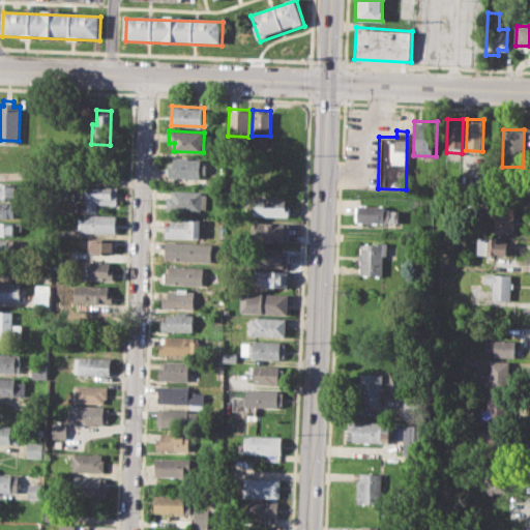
[(173,157),(202,158),(202,164),(207,164),(207,173),(200,173),(200,177),(168,176),(169,163),(173,164),(173,157)]
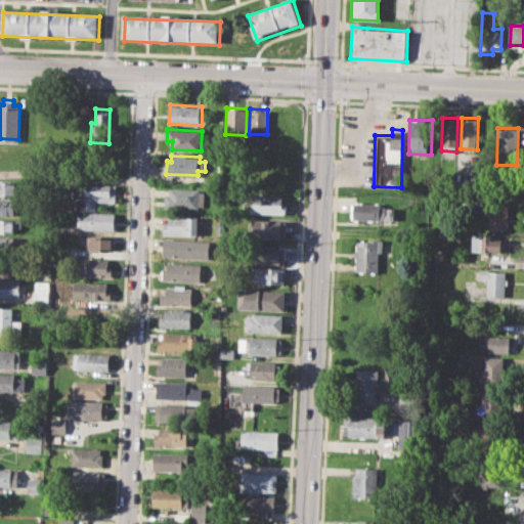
[(0,179),(27,180),(26,197),(0,195),(0,179)]
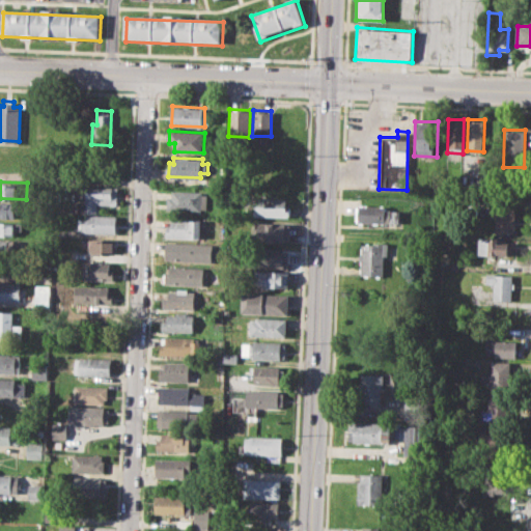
[(85,185),(118,187),(118,204),(98,203),(98,212),(84,211),(85,185)]
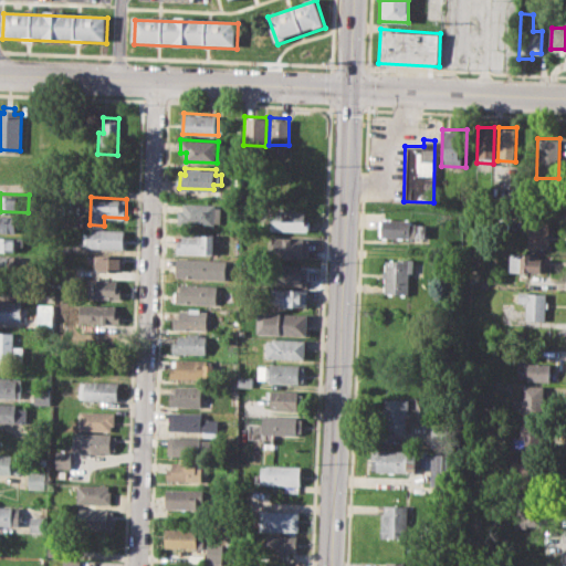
[(184,203),(221,205),(220,220),(213,220),(213,224),(177,222),(177,210),(184,210),(184,203)]
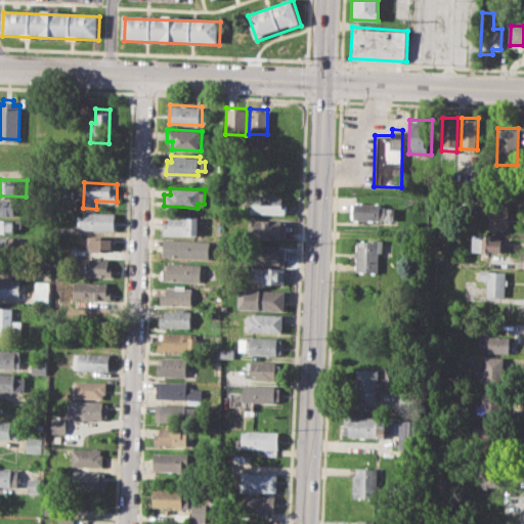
[(252,193),(282,194),(281,202),(287,202),(287,215),(251,213),(252,193)]
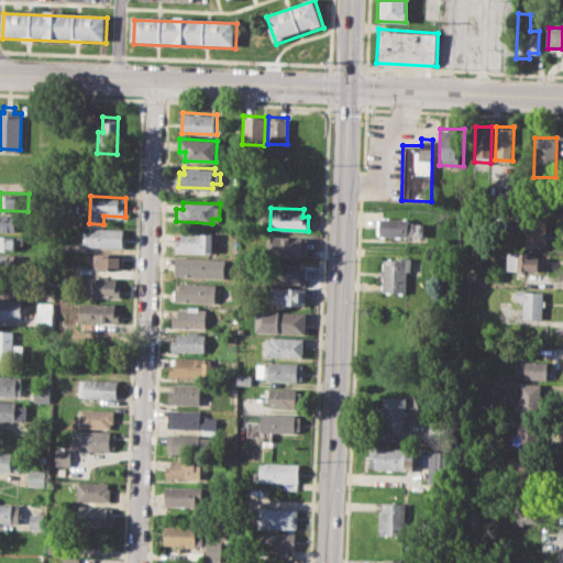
[(0,214),(28,216),(26,232),(0,231),(0,214)]
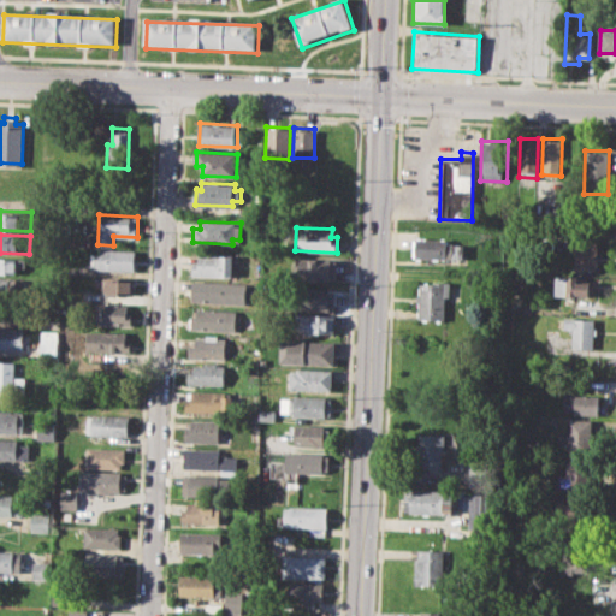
[(413,238),(446,240),(446,243),(462,243),(462,259),(412,258),(413,238)]
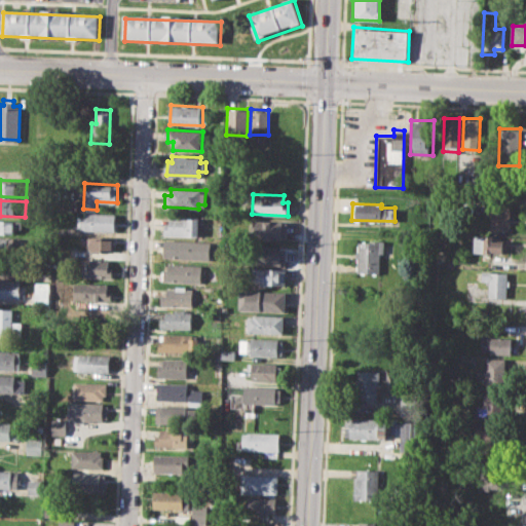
[(490,203),(510,204),(510,230),(489,230),(490,203)]
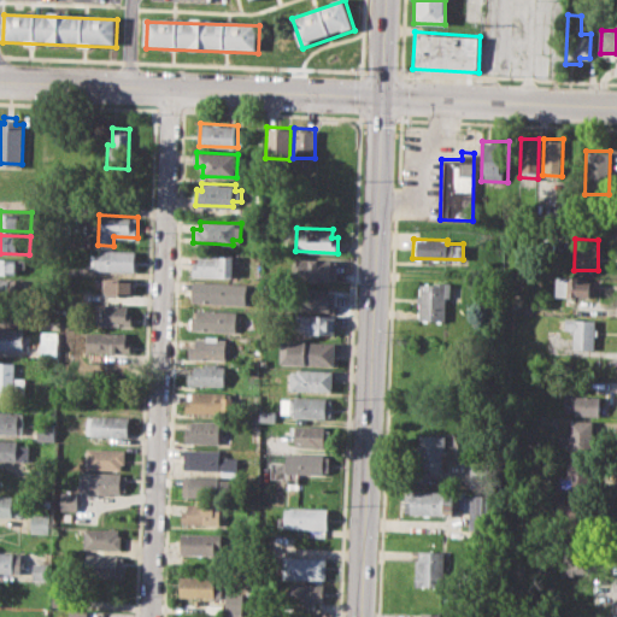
[(90,254),(99,254),(99,248),(136,250),(135,270),(90,269),(90,254)]
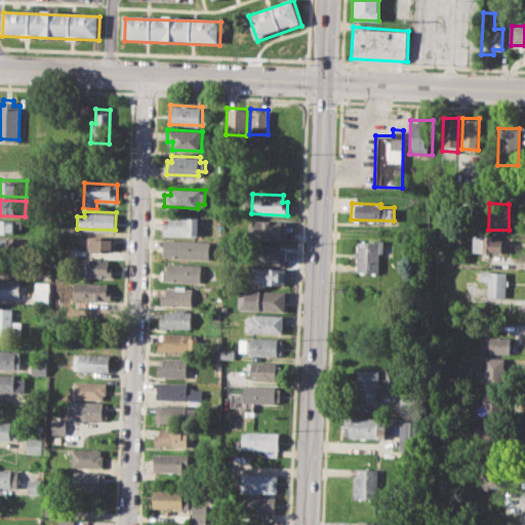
[(169,215),(199,216),(199,236),(163,235),(163,221),(169,221),(169,215)]
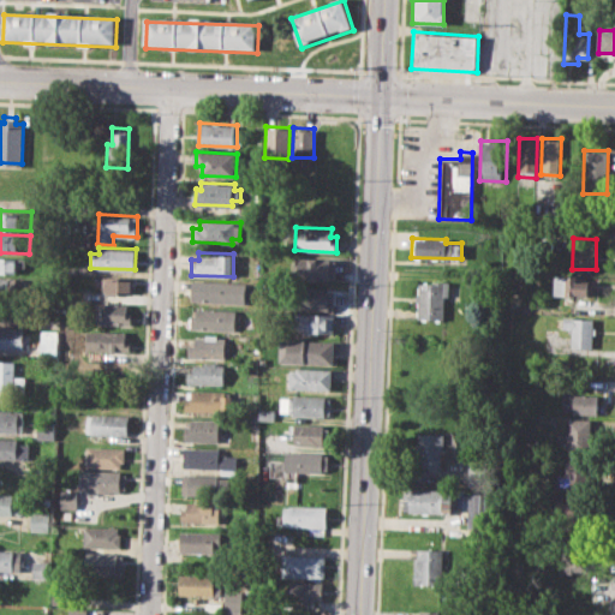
[(0,257),(29,258),(28,274),(0,273),(0,257)]
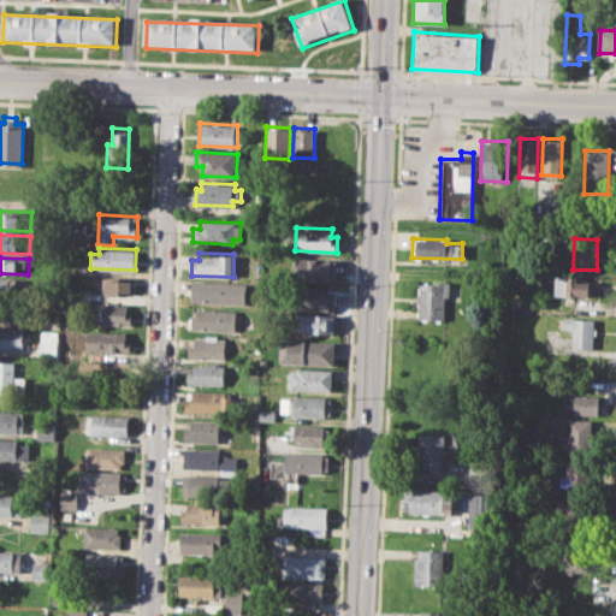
[(301,258),(336,259),(335,280),(300,279),(301,258)]
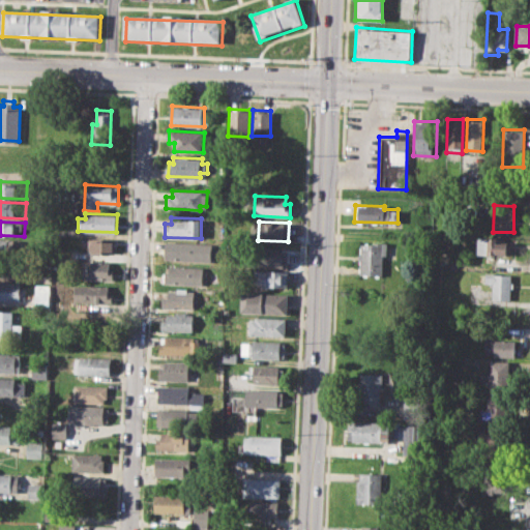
[(475,236),(500,236),(500,242),(511,242),(511,254),(475,254),(475,236)]
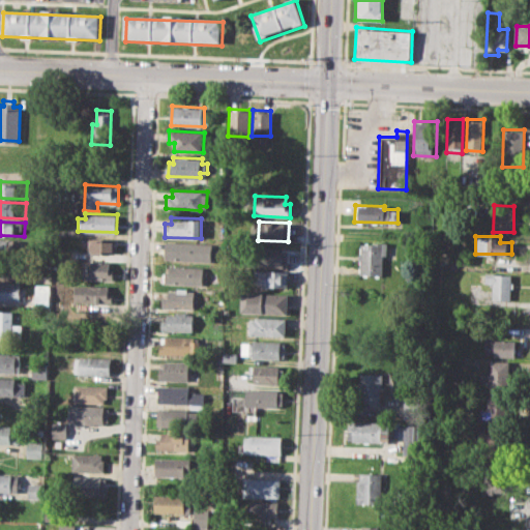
[(90,240),(97,240),(97,237),(116,237),(115,253),(89,252),(90,240)]
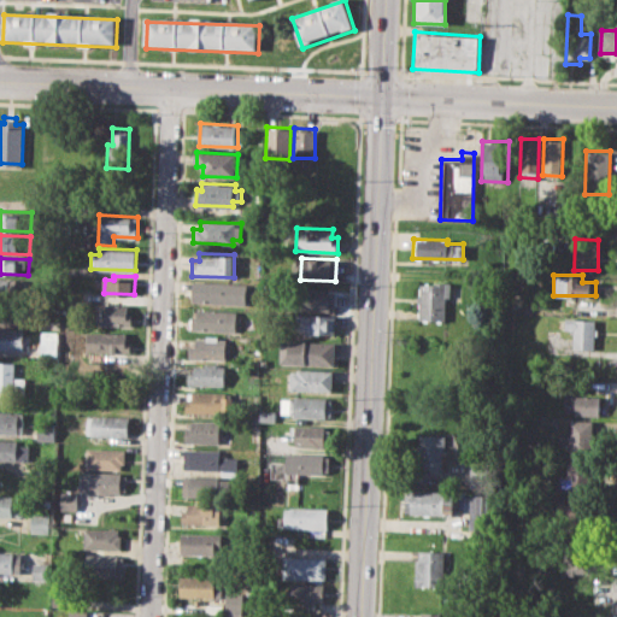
[(19,280),(0,278),(0,291),(18,292),(19,280)]
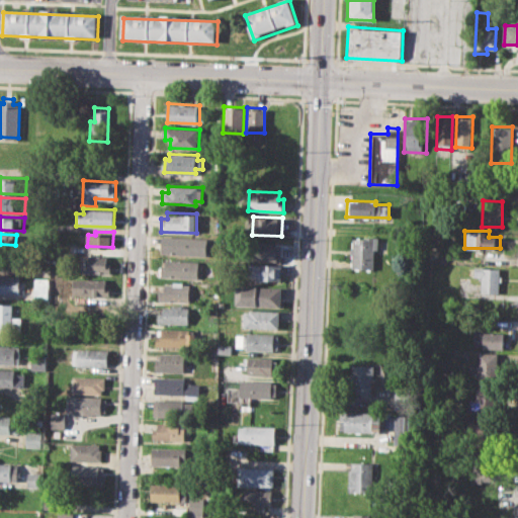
[(162,236),(202,238),(202,244),(208,244),(208,255),(162,253),(162,236)]
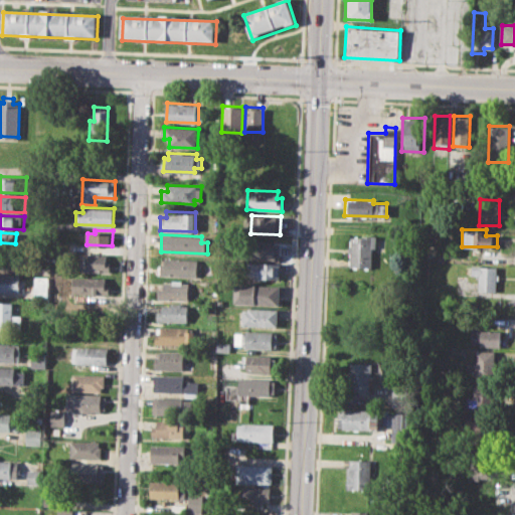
[(350,235),(375,235),(375,247),(371,247),(370,267),(350,267),(350,235)]
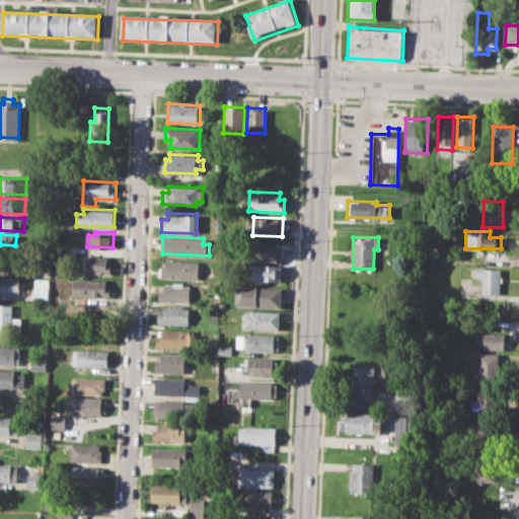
[(248,241),(278,242),(277,245),(282,245),(282,258),(276,258),(276,262),(247,261),(248,241)]
